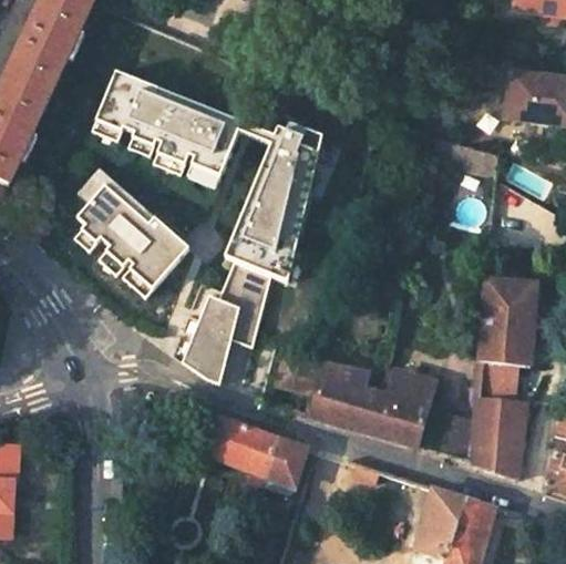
[(0,180),(10,184),(94,0),(42,0),(0,92),(0,180)]
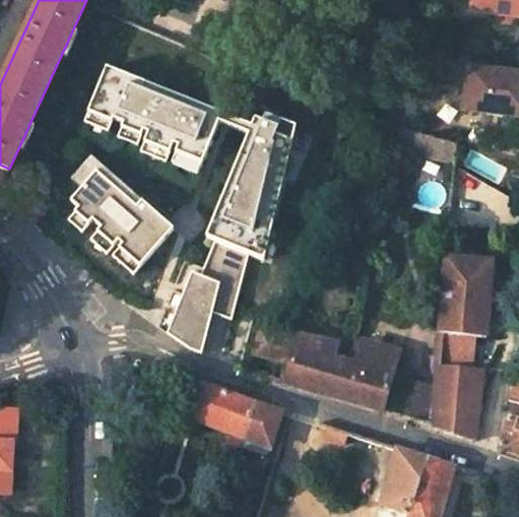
[(475,0),(474,8),(495,10),(517,13),(518,13),(518,0),(475,0)]
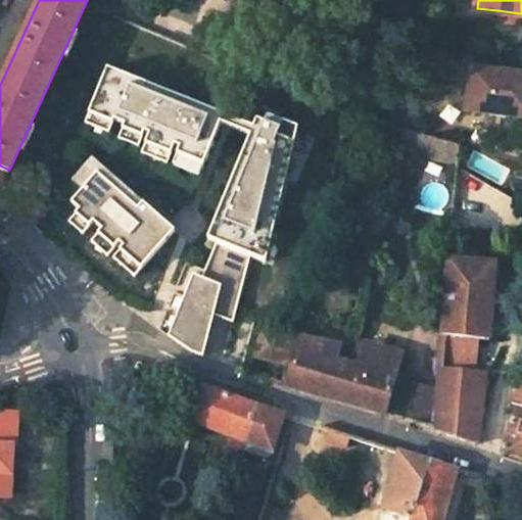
[(520,13),(497,10),(501,20),(513,21),(520,13)]
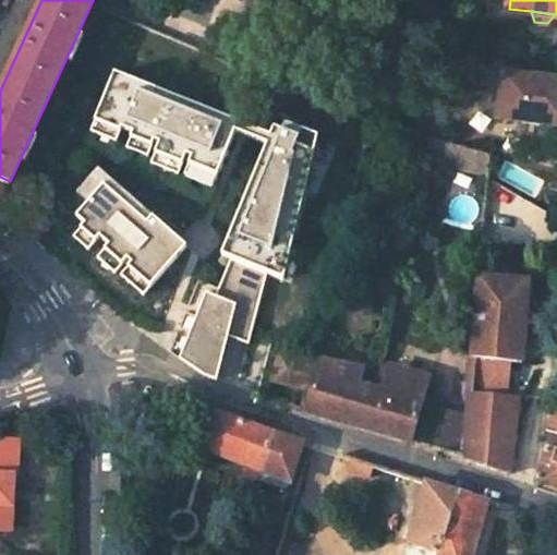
[(133,130),(132,134),(154,143),(156,139),(160,141),(156,151),(184,161),(188,152),(193,154),(191,160),(218,171),(237,125),(155,93),(158,84),(116,68),(96,118),(122,129),(122,125),(133,130)]
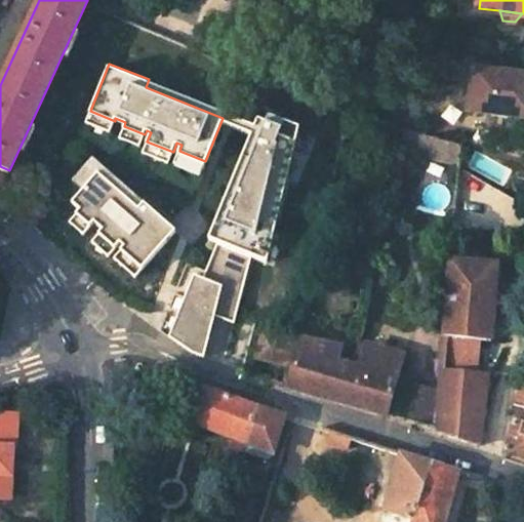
[(523,70),(474,65),(469,108),(523,114),(523,70)]
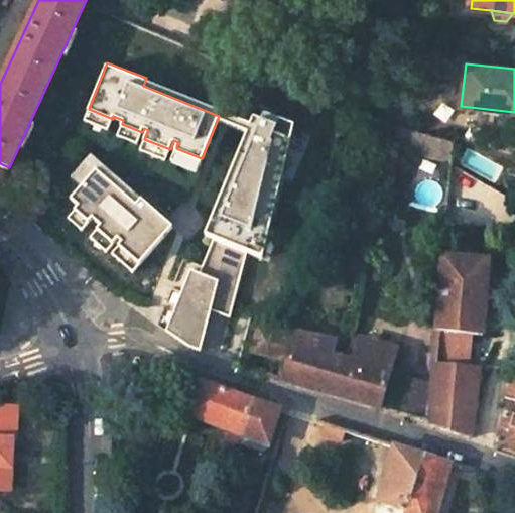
[(248,129),(252,121),(146,78),(143,86),(219,116),(248,129)]
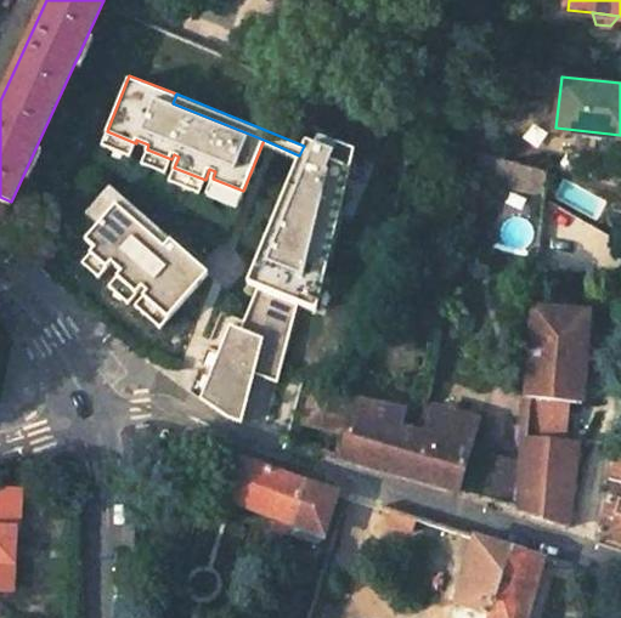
[(136,143),(107,131),(102,142),(131,154),(136,143)]
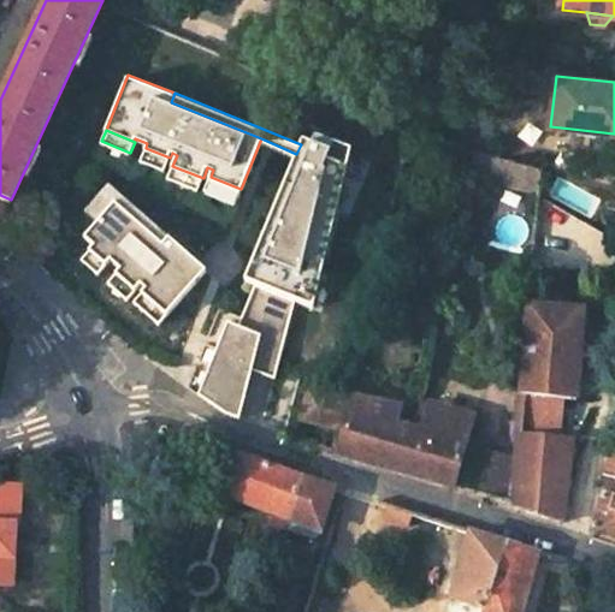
[(296,297),(314,306),(352,144),(315,130),(313,137),(273,236),(264,232),(246,278),(253,280),(237,321),(229,319),(199,392),(224,409),(231,410),(231,413),(241,415),(253,367),(277,373),(296,297)]
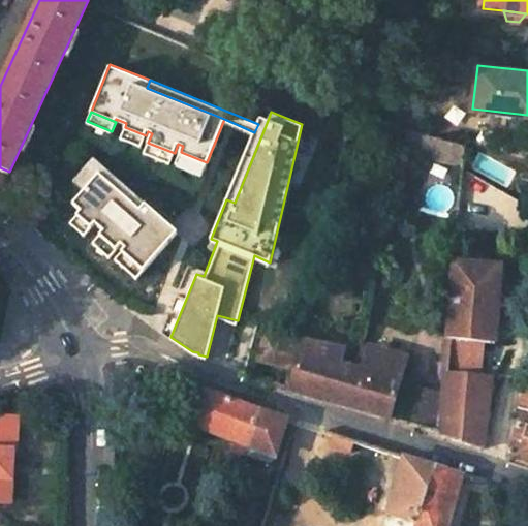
[(235,203),(269,118),(261,116),(258,124),(254,132),(226,199),(235,203)]
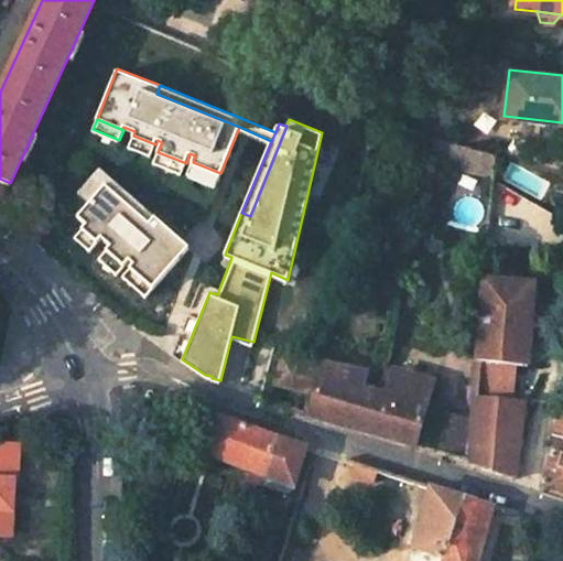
[(483,149),(423,132),(420,143),(450,153),(447,160),(454,161),(477,169),(479,159),(483,149)]
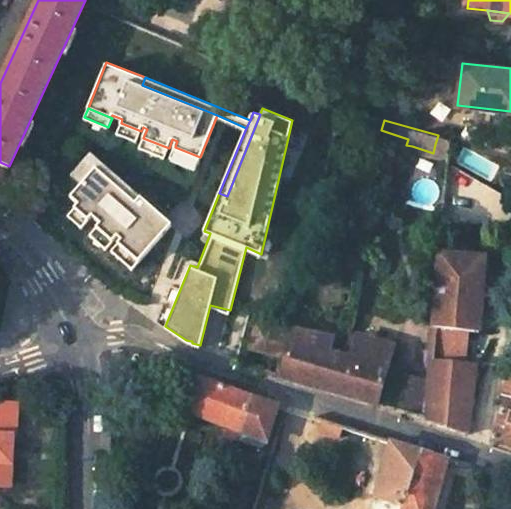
[(141,131),(121,123),(117,133),(137,141),(141,131)]
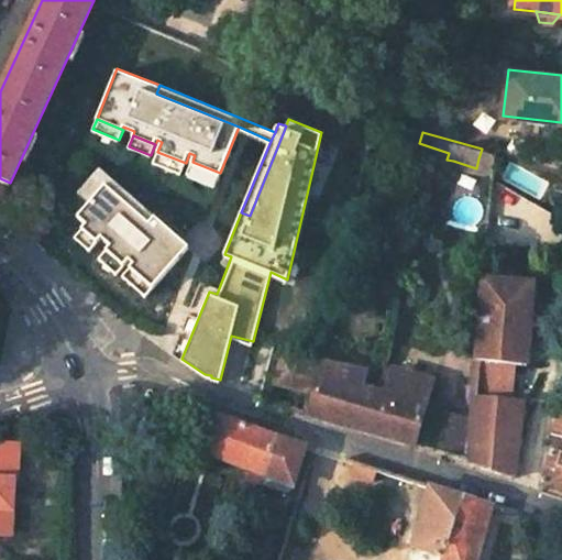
[(495,153),(482,149),(478,158),(476,168),(493,173),(493,169),(494,163),(495,153)]
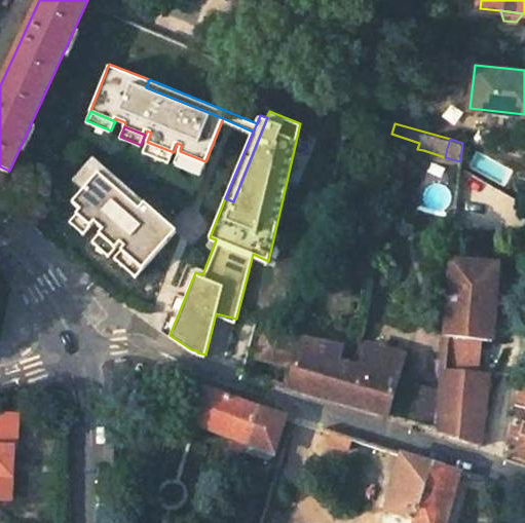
[(174,152),(147,142),(144,151),(170,161),(174,152)]
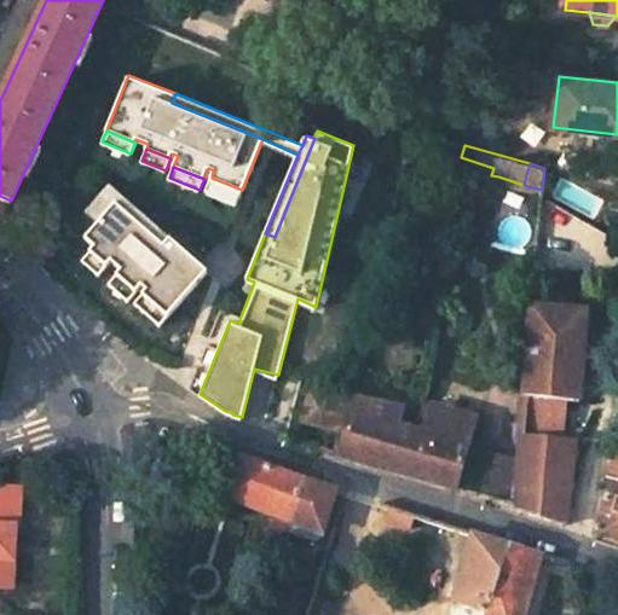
[(242,190),(212,178),(207,190),(238,202),(242,190)]
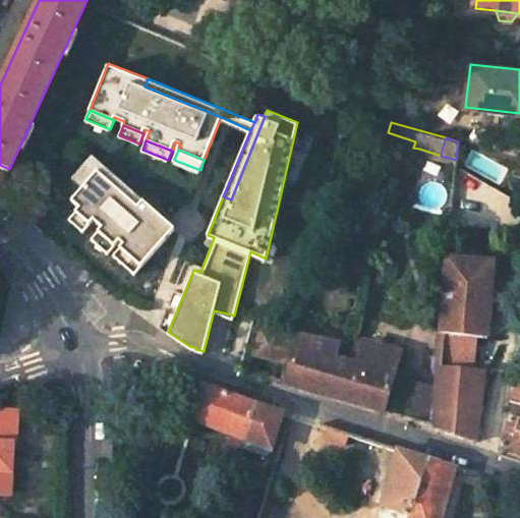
[(137,205),(142,198),(93,155),(73,177),(83,186),(98,170),(137,205)]
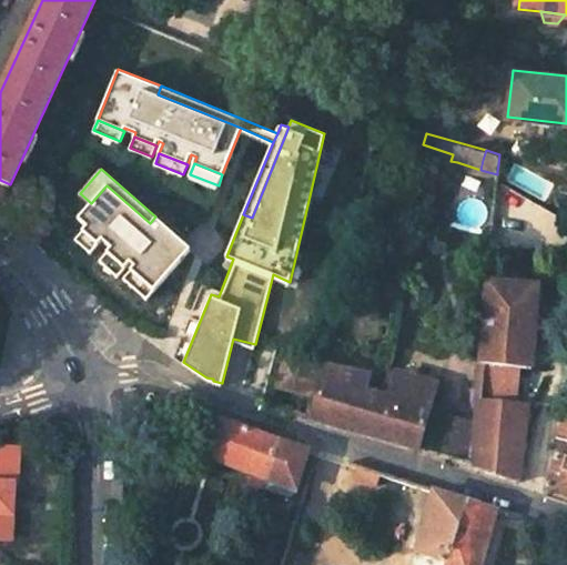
[(79,217),(88,224),(83,229),(98,242),(102,238),(112,246),(108,251),(125,266),(130,262),(134,265),(131,269),(154,289),(191,248),(155,217),(150,223),(107,185),(91,203),(79,217)]
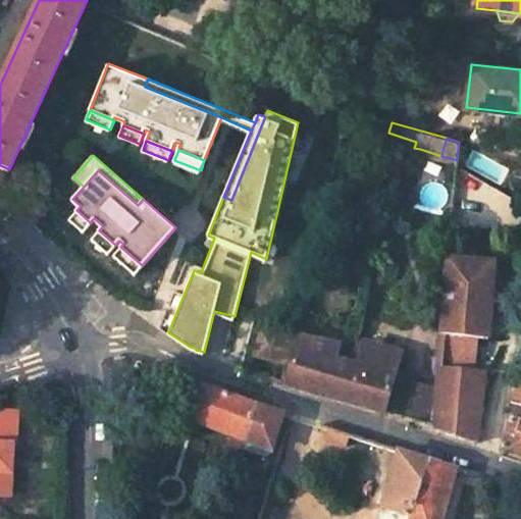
[(90,222),(76,210),(69,218),(84,230),(90,222)]
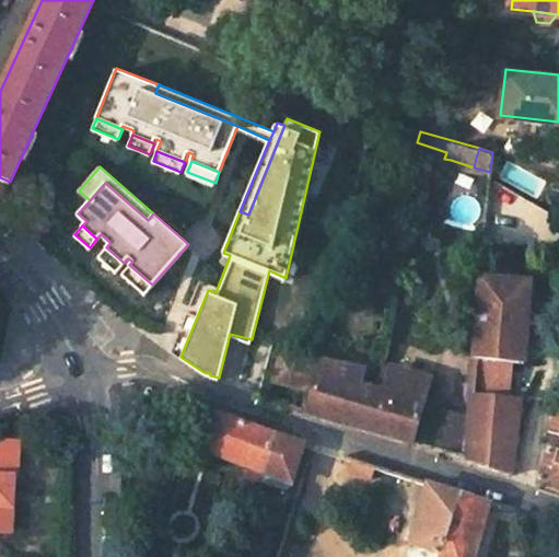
[(124,263),(106,247),(99,255),(116,271),(124,263)]
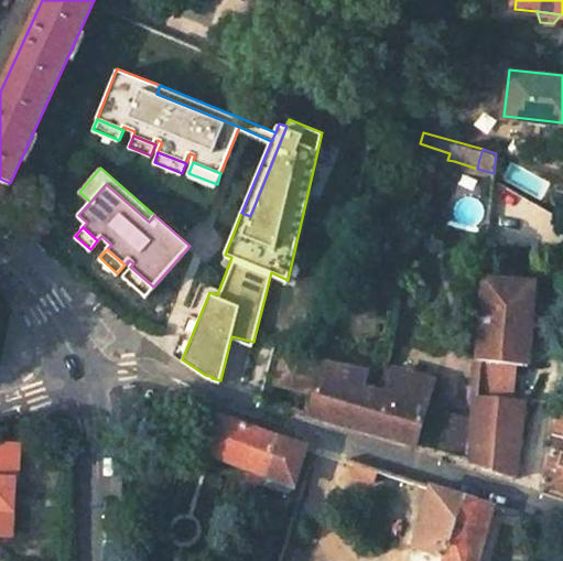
[(153,287),(130,267),(123,276),(147,295),(153,287)]
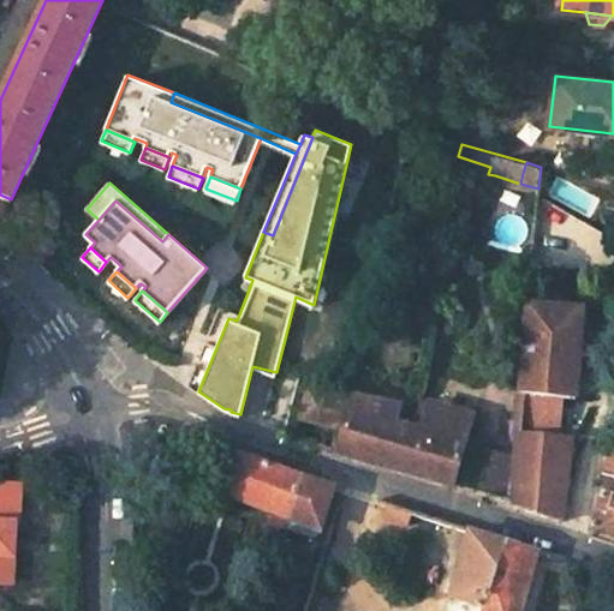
[(548,303),(530,301),(523,387),(520,419),(519,429),(560,433),(562,394),(576,395),(583,306),(561,303),(561,293),(549,293),(548,303)]
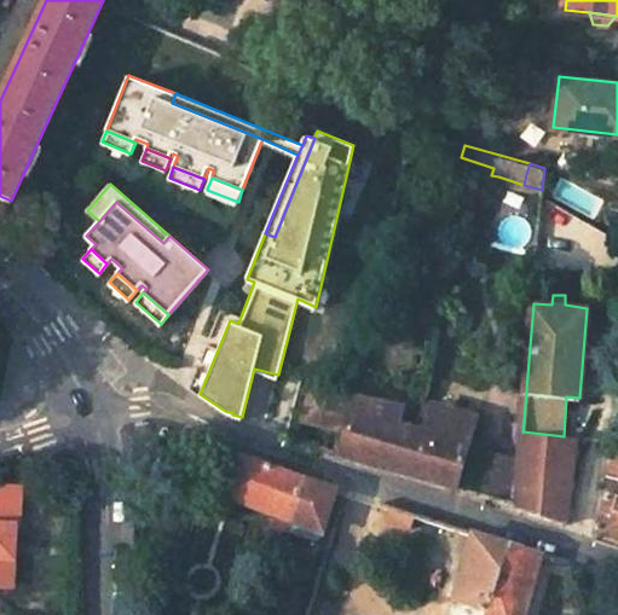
[(347,402),(312,393),(305,419),(341,428),(347,402)]
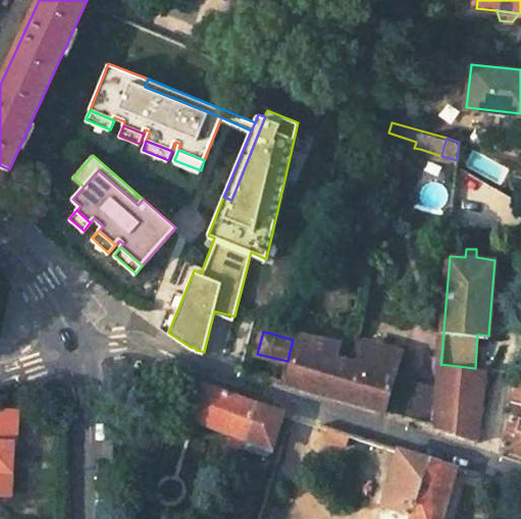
[(344,398),(353,361),(336,356),(340,346),(297,335),(287,380),(327,393),(344,398)]
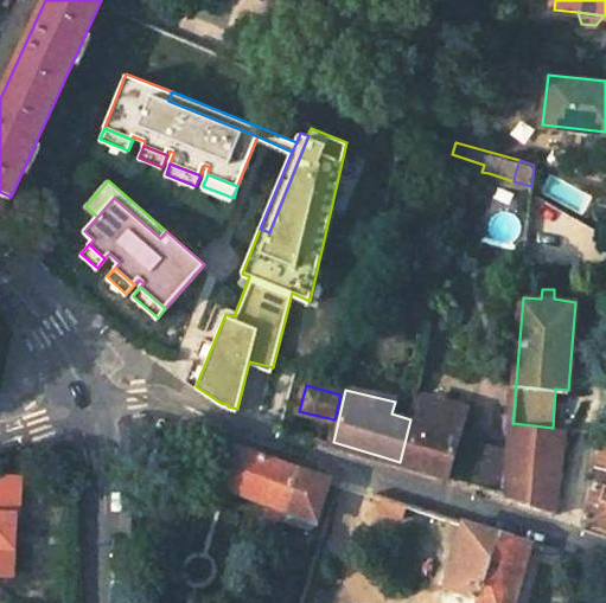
[(410,419),(400,462),(448,476),(470,405),(418,391),(410,419)]
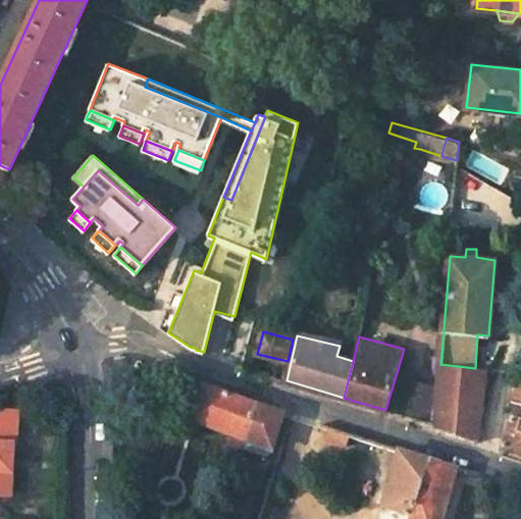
[(485,368),(475,368),(440,364),(438,387),(435,425),(435,427),(477,440),(485,368)]
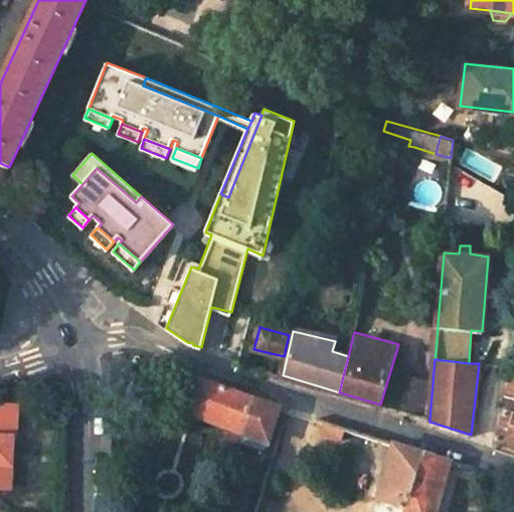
[(433,382),(406,372),(400,410),(430,419),(433,382)]
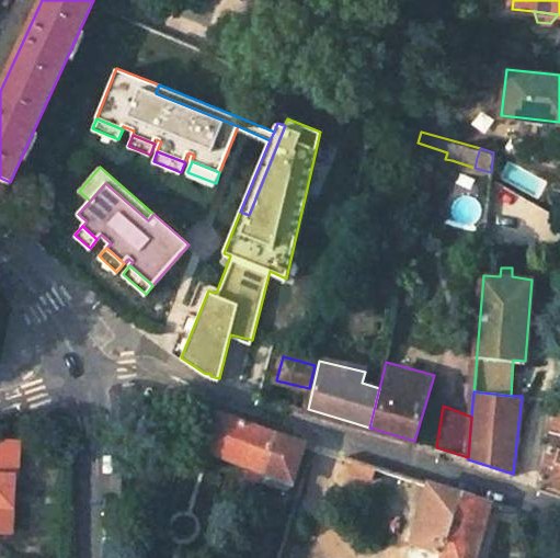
[(559,407),(556,406),(549,429),(559,432),(559,448),(550,445),(540,481),(559,488),(559,407)]
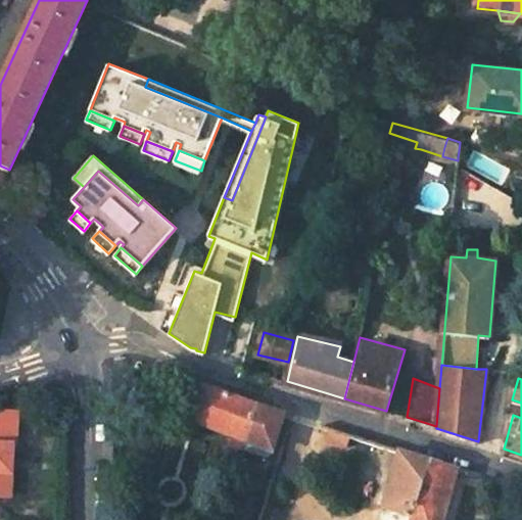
[(257,403),(204,383),(192,416),(235,431),(231,444),(225,465),(237,469),(244,447),(257,403)]
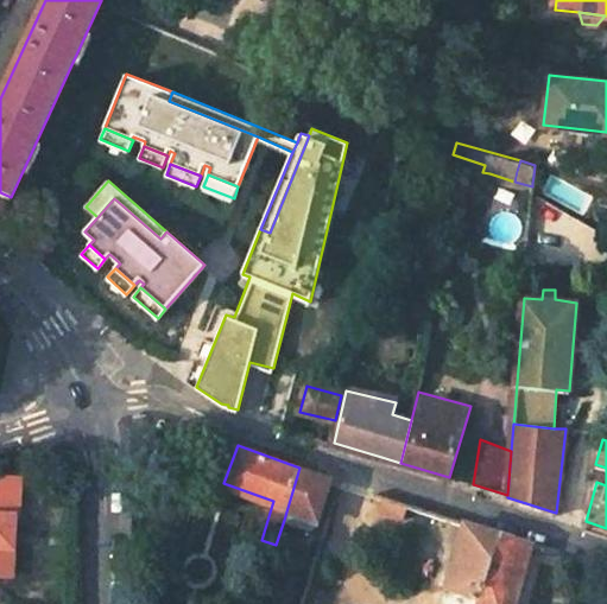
[(330,477),(299,468),(284,520),(308,527),(315,523),(330,477)]
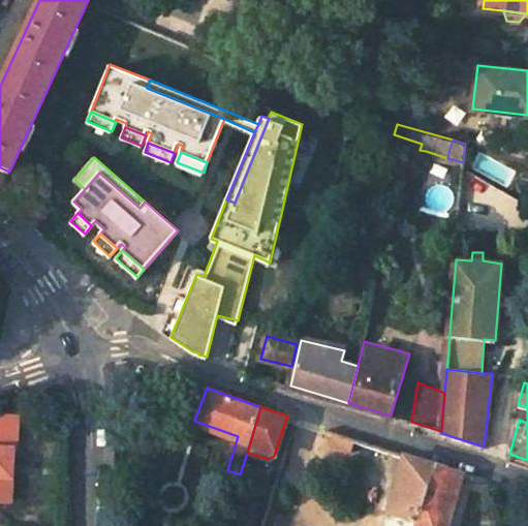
[(0,438),(17,439),(18,412),(0,410),(0,438)]
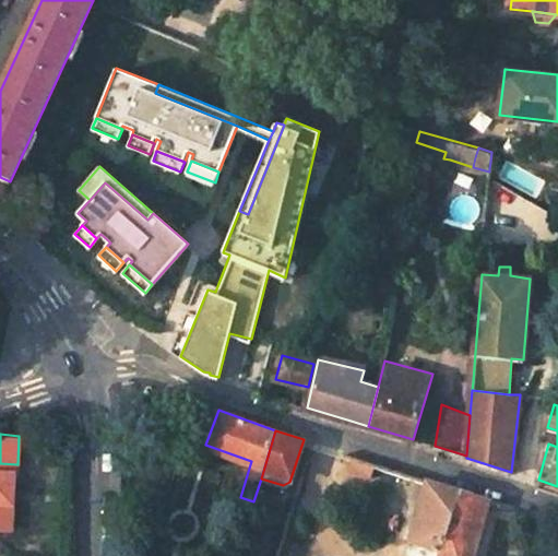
[(9,469),(0,468),(0,530),(10,531),(11,506),(7,506),(9,469)]
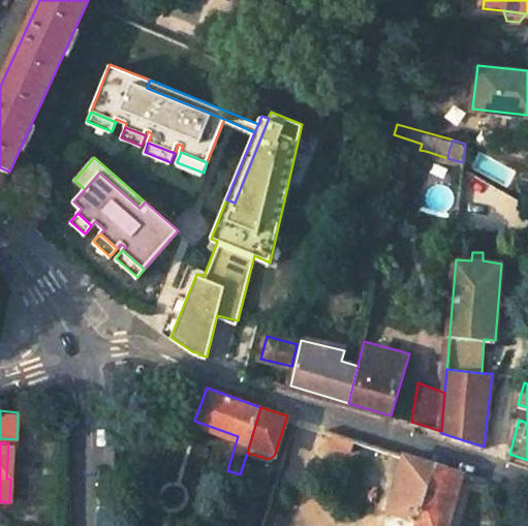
[(415,525),(433,463),(405,453),(389,511),(390,511),(385,525),(415,525)]
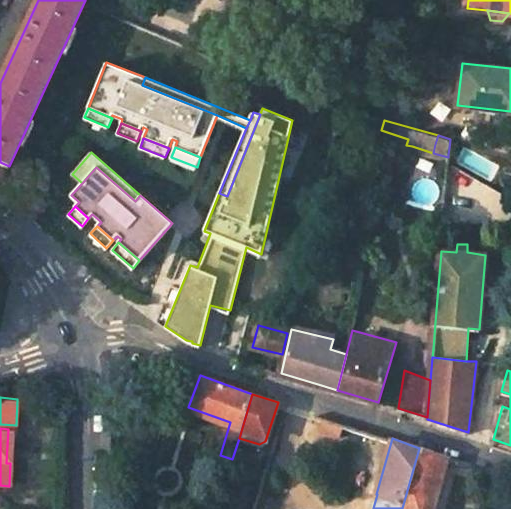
[(432,508),(447,457),(419,448),(402,508),(432,508)]
